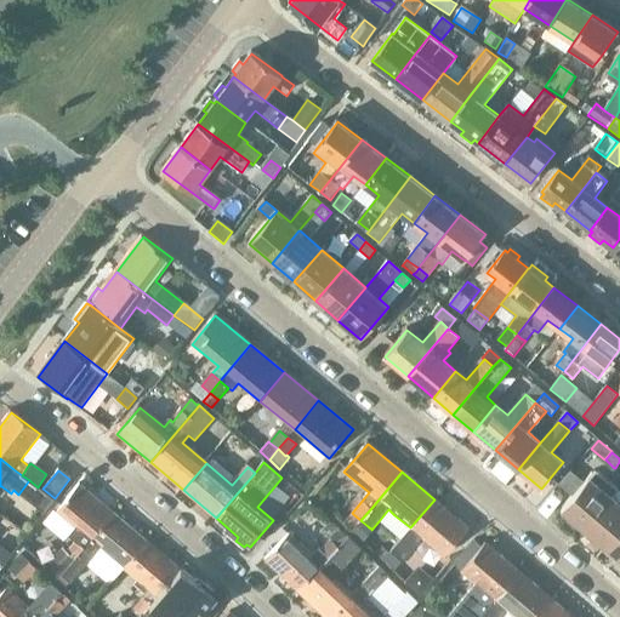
[(570,472),(559,485),(573,497),(584,484),(570,472)]
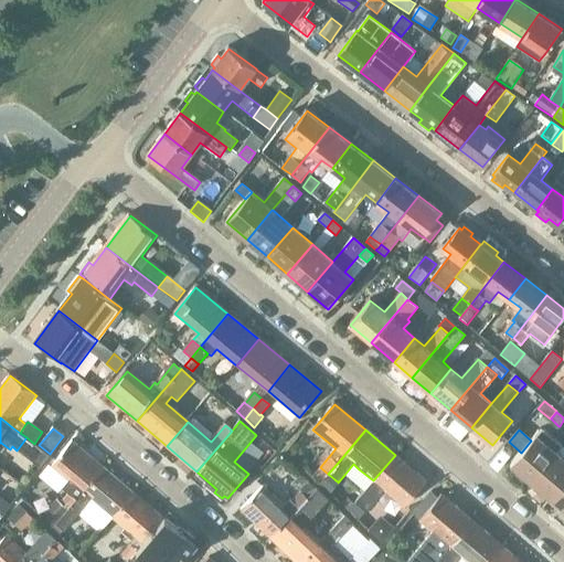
[(556,453),(557,453),(563,446),(545,431),(544,432),(540,433),(539,432),(531,441),(521,453),(511,465),(531,483),(556,453)]
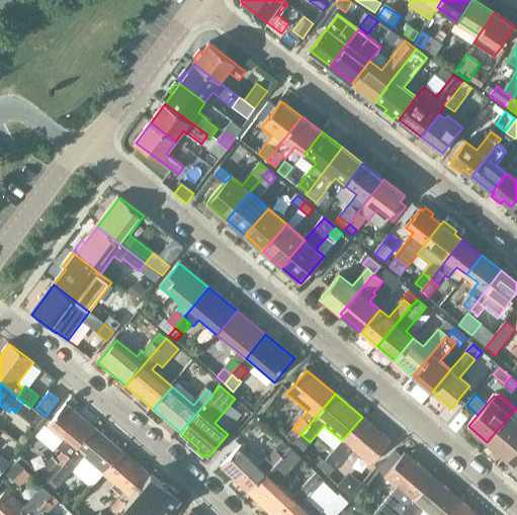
[(75,450),(94,429),(67,405),(48,427),(66,442),(61,449),(64,451),(70,457),(75,450)]
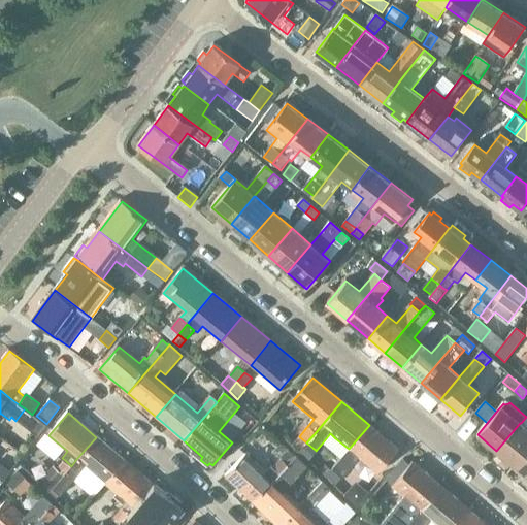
[(520,423),(496,451),(516,466),(526,452),(526,428),(521,423),(520,423)]
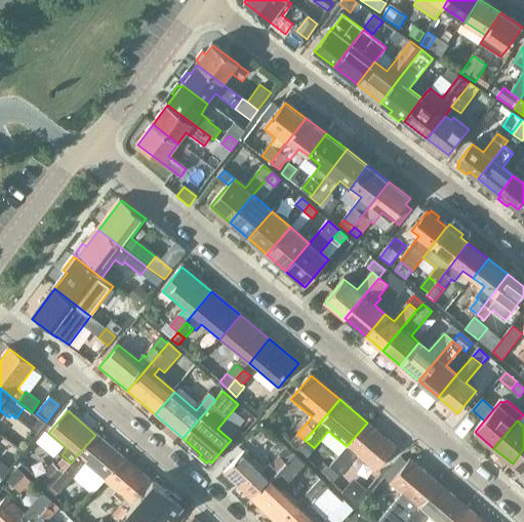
[(331,466),(323,475),(333,484),(341,475),(349,466),(358,455),(375,471),(376,472),(396,447),(367,424),(367,423),(347,446),(338,456),(330,466),(331,466)]
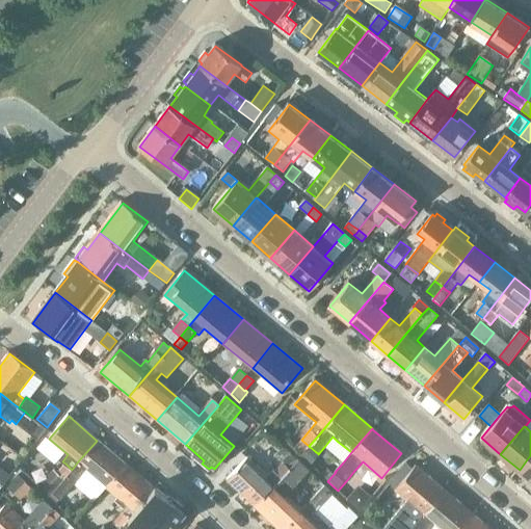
[(85,470),(106,487),(126,465),(97,441),(77,463),(72,470),(63,479),(58,485),(52,493),(60,500),(85,470)]
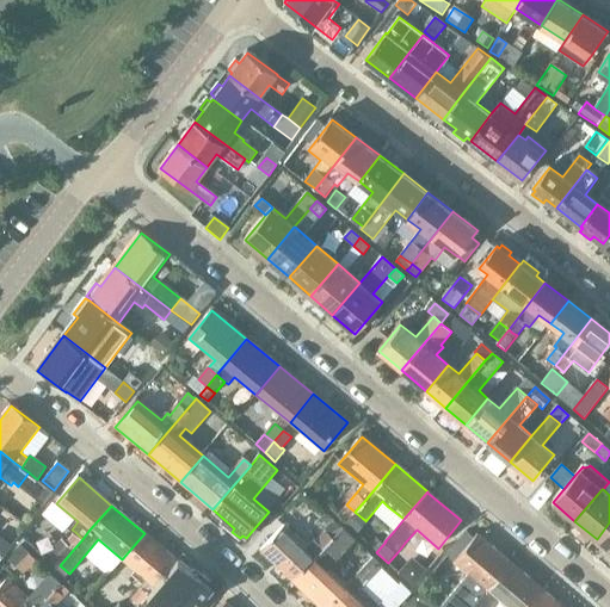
[(345,524),(357,534),(367,521),(365,521),(365,520),(363,519),(362,518),(356,513),(355,512),(345,524)]
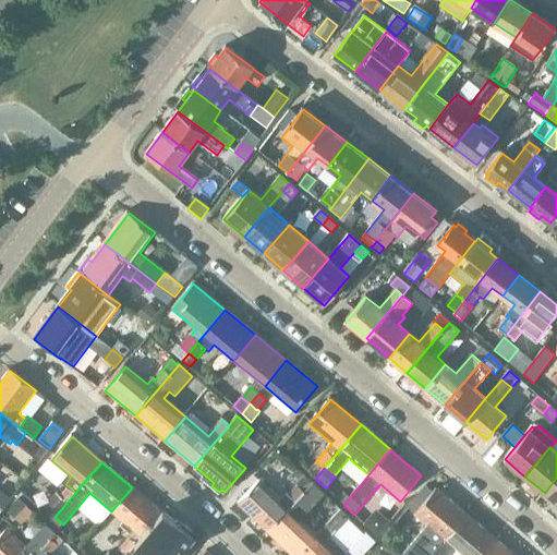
[(303,492),(312,483),(298,470),(290,479),(298,486),(303,492)]
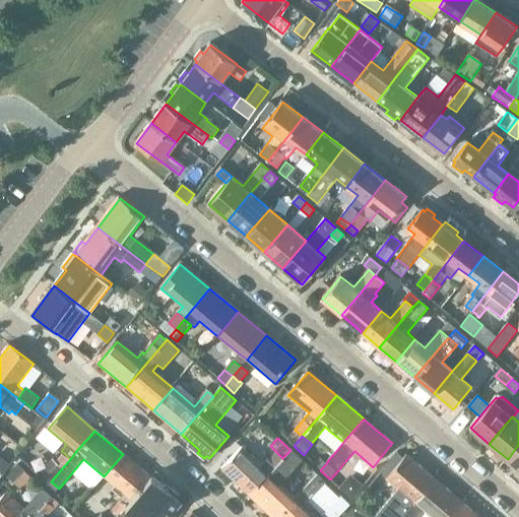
[(518,445),(508,459),(518,468),(518,445)]
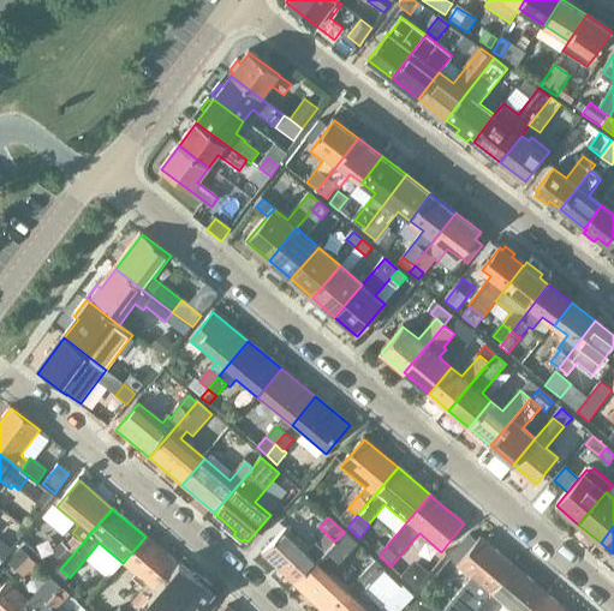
[(334,541),(328,535),(319,545),(316,544),(310,551),(287,529),(262,555),(294,585),(335,543),(334,541)]
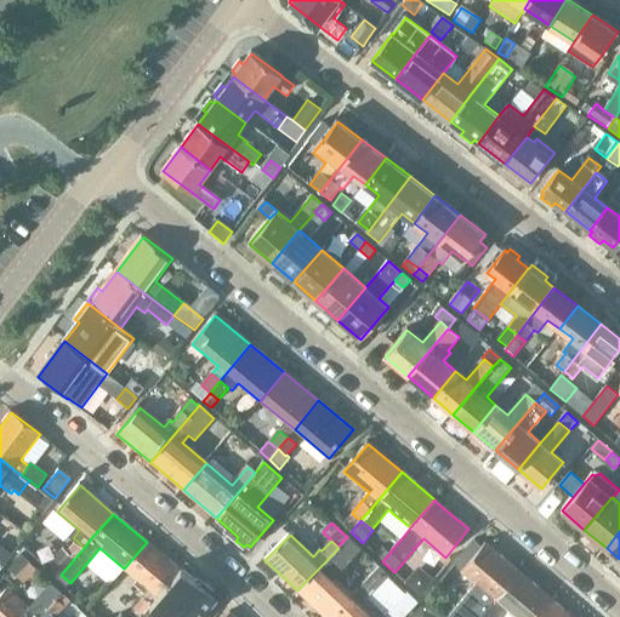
[(347,537),(337,547),(339,548),(297,590),(325,616),(333,616),(353,595),(334,577),(360,549),(347,537)]
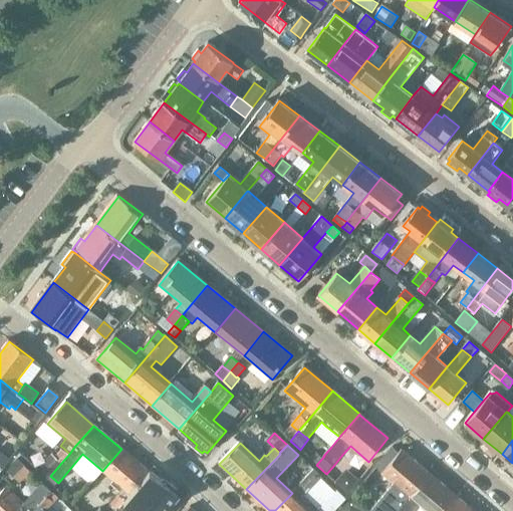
[(69,454),(63,448),(55,457),(61,463),(69,454)]
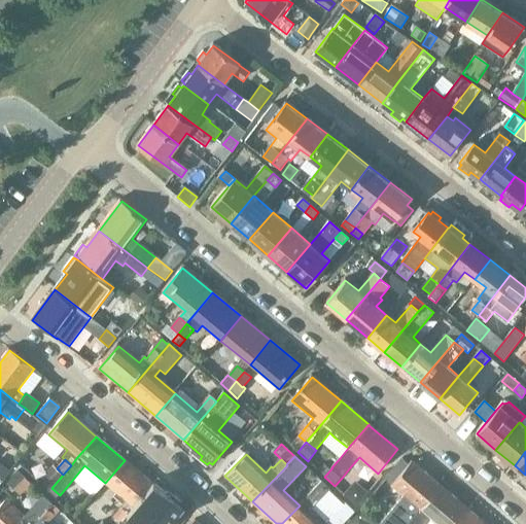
[(125,460),(105,483),(114,491),(111,494),(120,501),(121,508),(114,517),(120,522),(152,485),(125,460)]
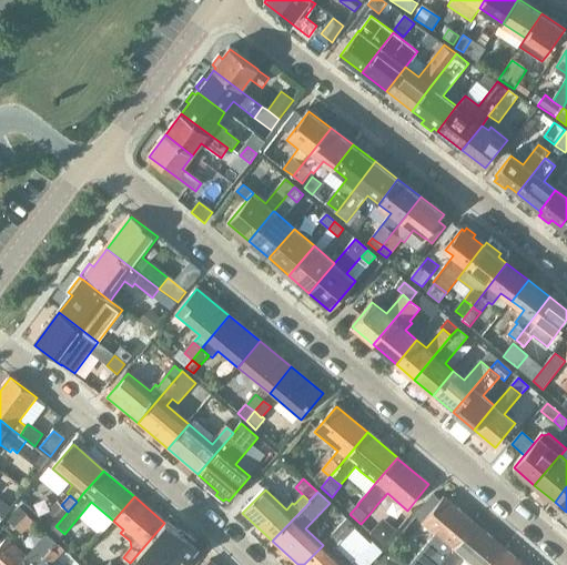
[(434,535),(409,564),(438,564),(452,550),(475,524),(444,497),(422,524),(434,535)]
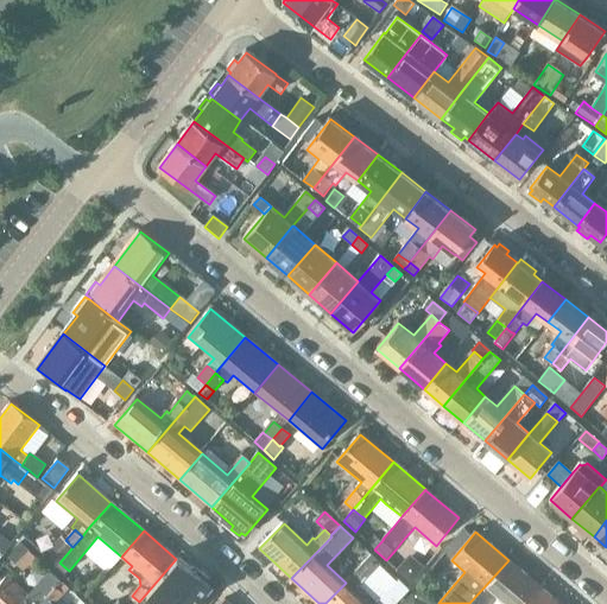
[(0,534),(0,552),(2,554),(12,542),(0,534)]
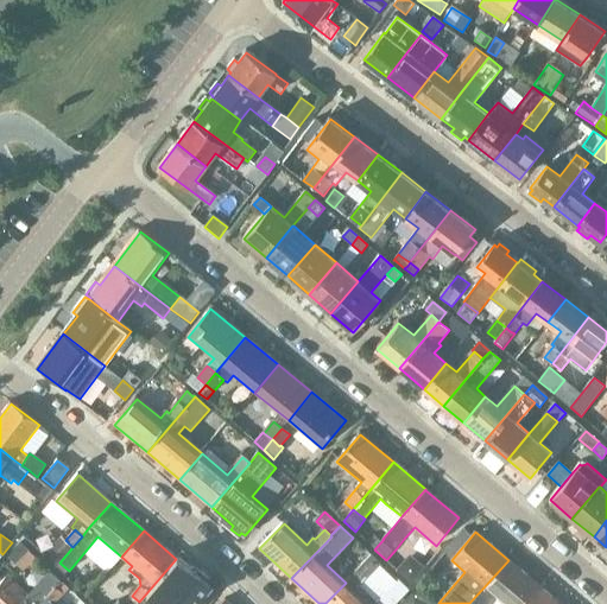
[(21,544),(2,564),(6,567),(13,560),(24,571),(29,565),(32,568),(40,560),(21,544)]
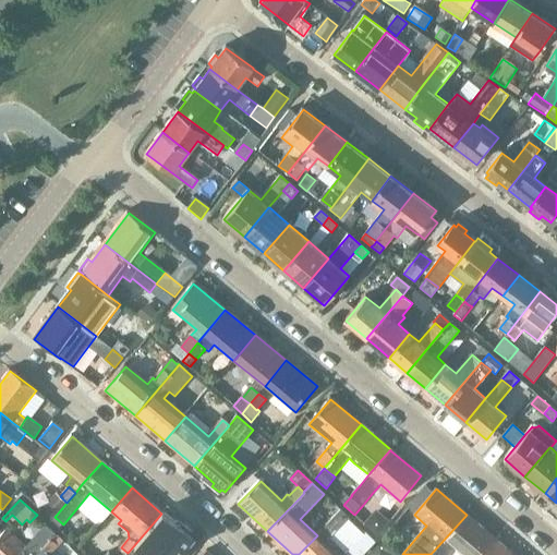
[(50,499),(41,510),(52,519),(55,517),(61,509),(50,499)]
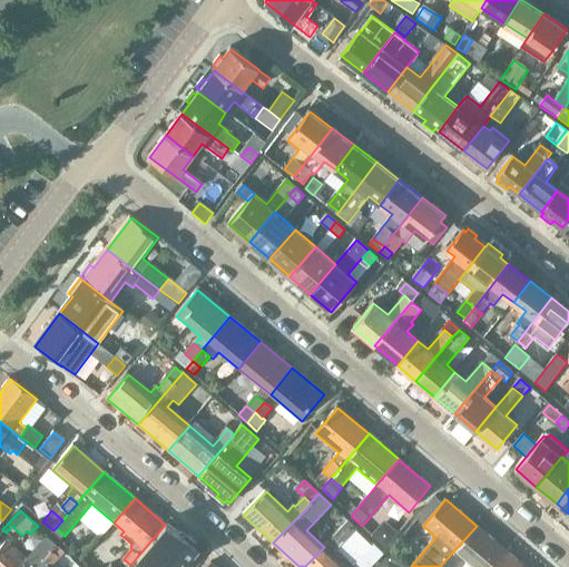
[(347,520),(324,547),(305,566),(344,566),(333,555),(357,529),(347,520)]
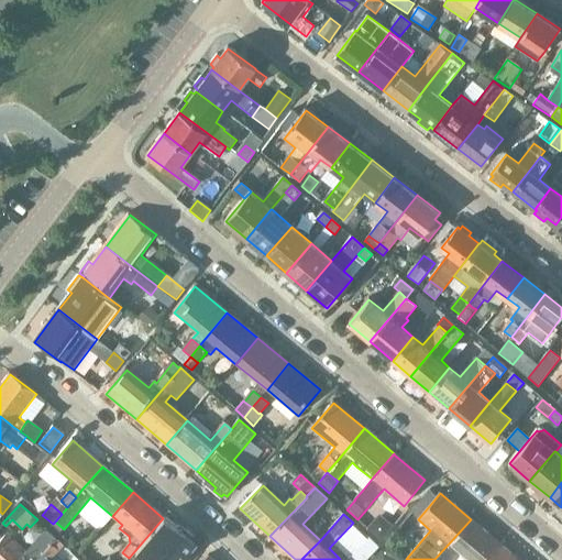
[(164,517),(163,518),(129,558),(128,559),(183,559),(187,559),(194,550),(193,547),(196,544),(191,541),(193,538),(187,533),(184,534),(164,517)]
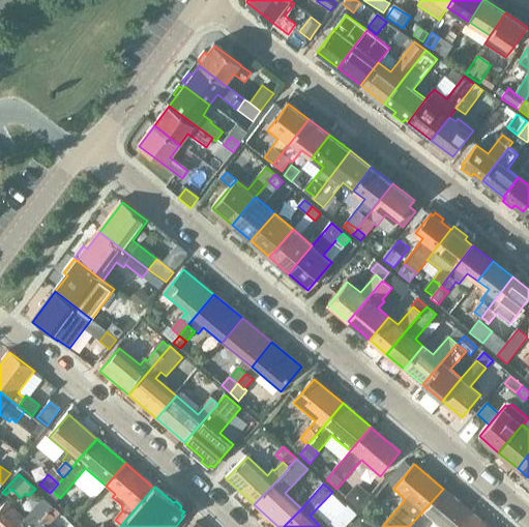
[(346,497),(358,508),(371,495),(361,488),(353,489),(346,497)]
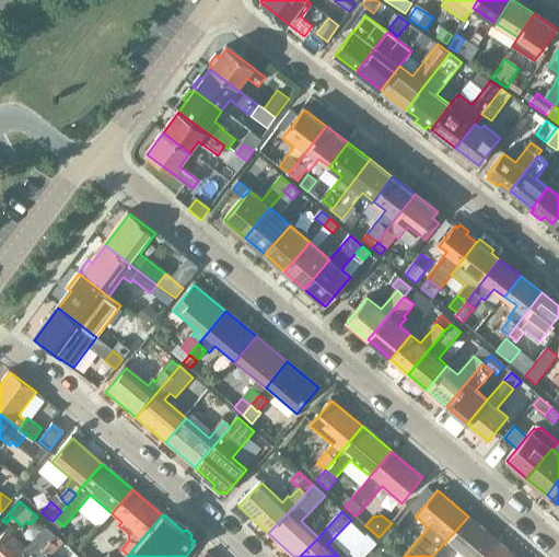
[(445,542),(432,556),(454,556),(457,553),(462,556),(486,556),(498,543),(468,517),(445,542)]
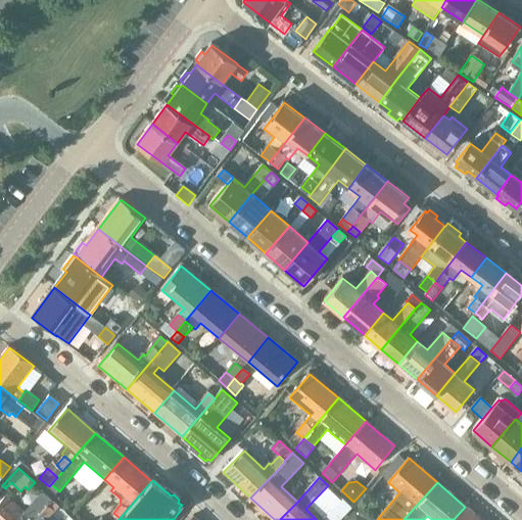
[(6,495),(0,502),(0,519),(35,519),(48,506),(52,501),(43,492),(25,513),(6,495)]
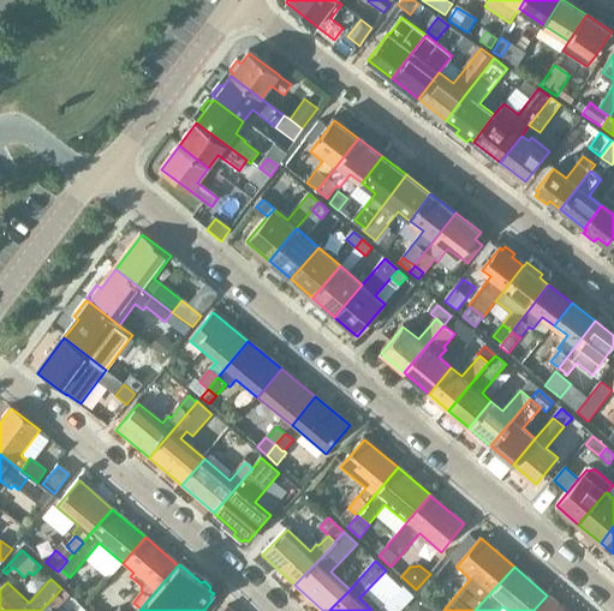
[(413,597),(403,587),(381,610),(401,610),(404,607),(413,597)]
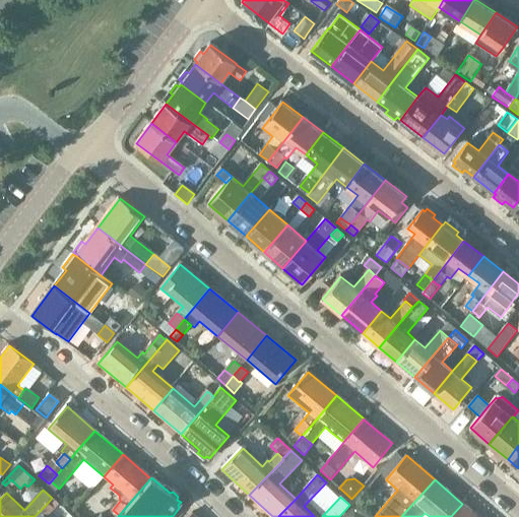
[(48,503),(35,516),(48,516),(55,508),(48,503)]
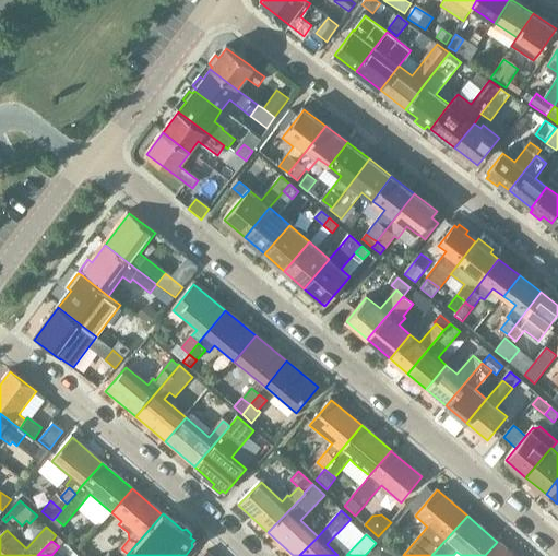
[(513,555),(497,542),(485,555),(513,555)]
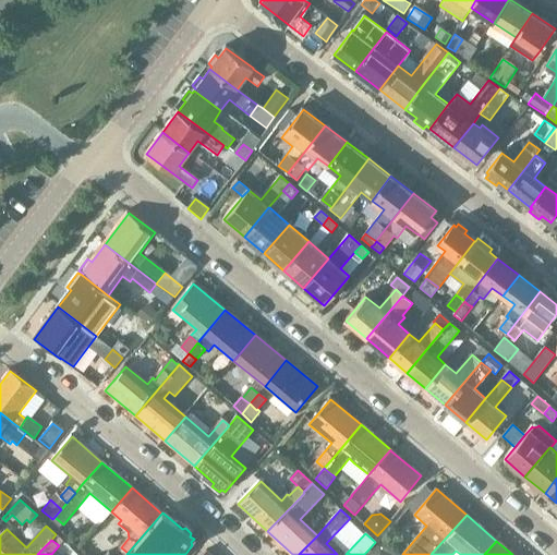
[(380,545),(371,554),(389,554),(380,545)]
